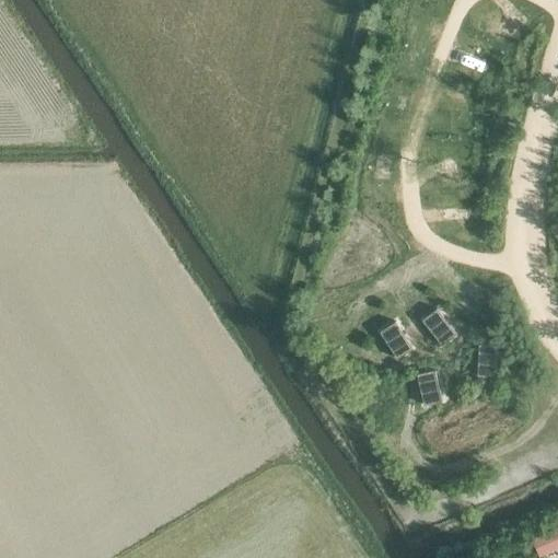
[(454,335),(434,310),(420,321),(441,346),(454,335)]
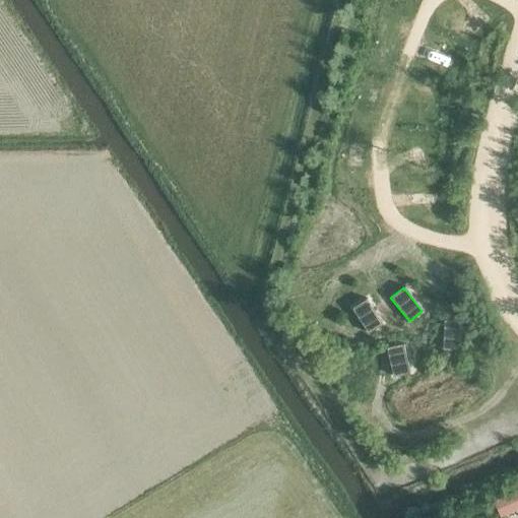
[(382,325),(367,300),(350,309),(366,334),(382,325)]
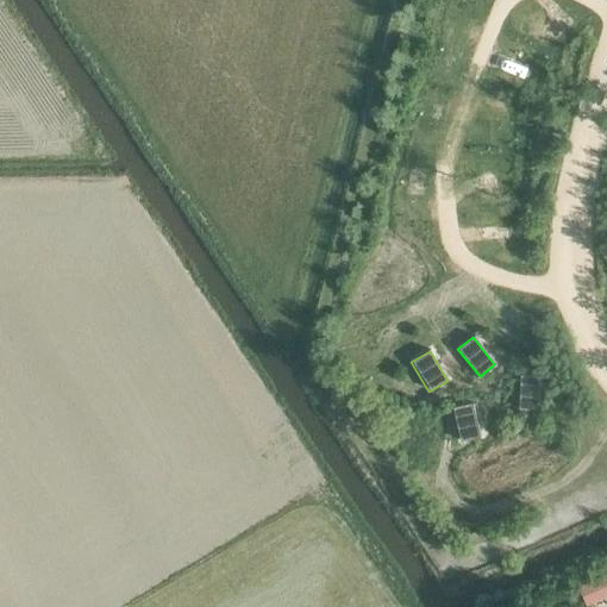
[(538,375),(520,375),(519,410),(537,411),(538,375)]
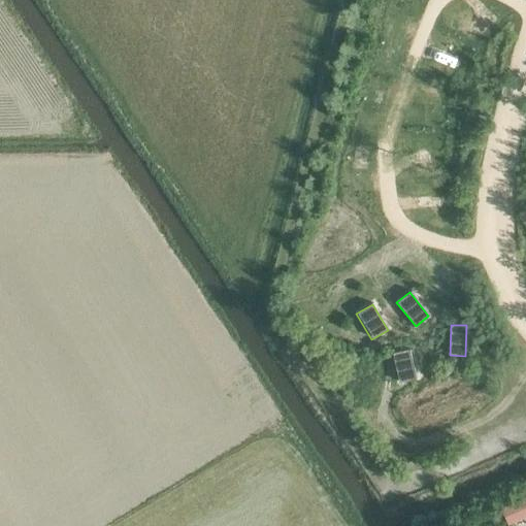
[(414,379),(407,350),(391,353),(397,383),(414,379)]
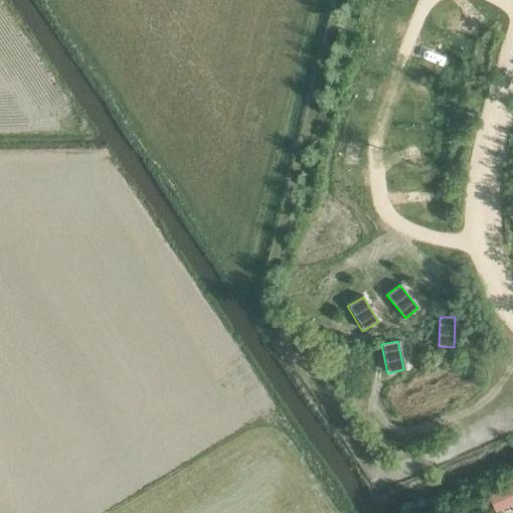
[(512,485),(487,497),(493,512),(498,512),(512,505),(512,485)]
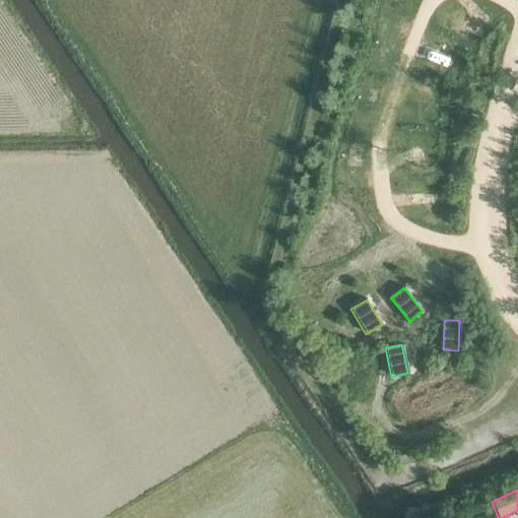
All buildings are outlined.
